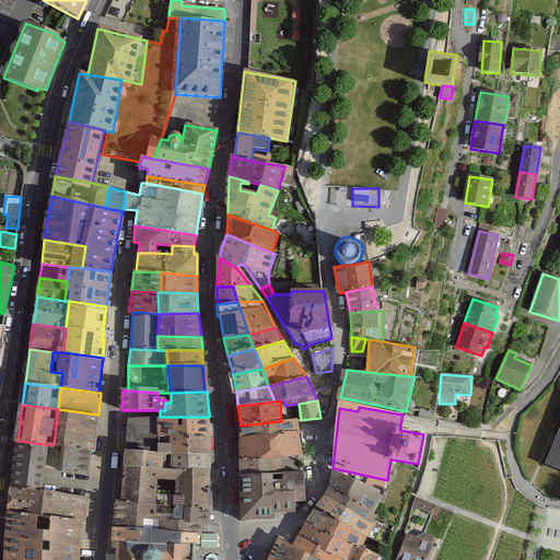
[(98,415),(58,409),(54,445),(63,446),(92,450),(96,451),(98,415)]
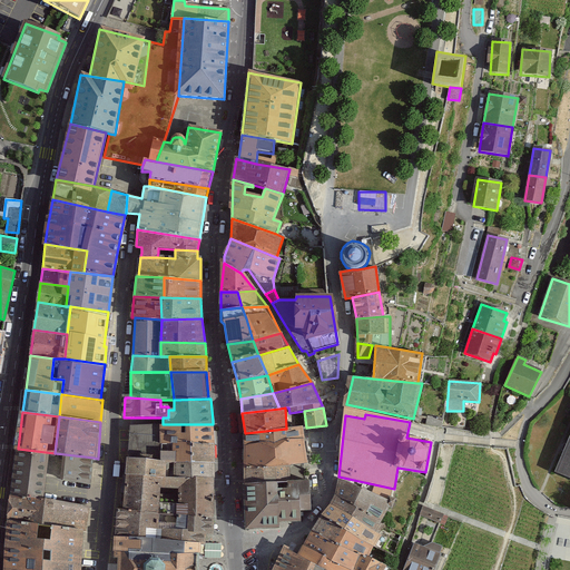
[(442,419),(428,416),(426,425),(442,426),(442,419)]
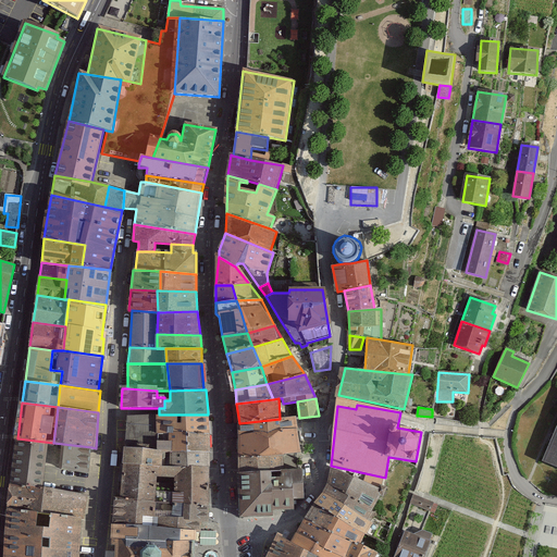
[(157,433),(156,415),(127,416),(126,447),(157,449),(157,433)]
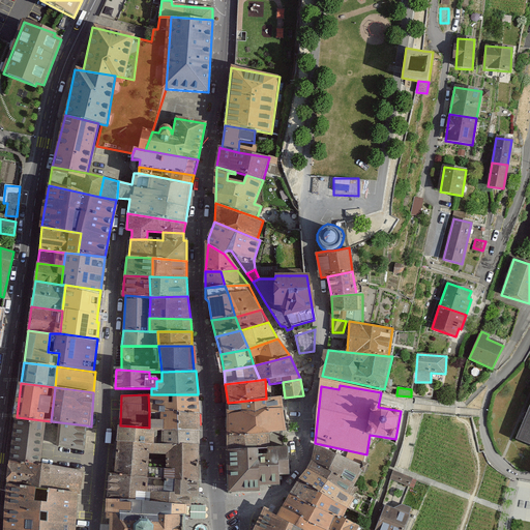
[(149,412),(200,412),(198,394),(151,394),(148,394),(149,412)]
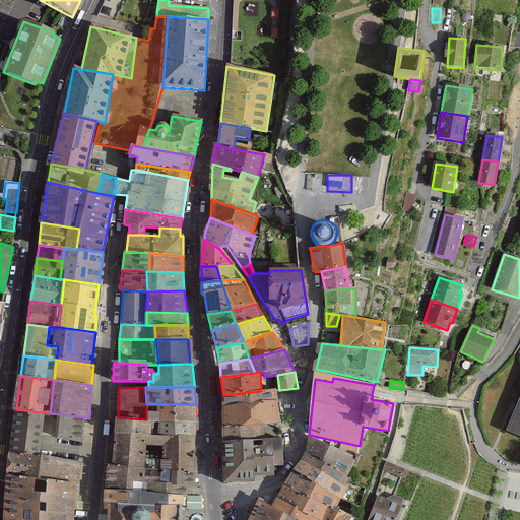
[(261,391),(223,395),(222,405),(276,401),(275,390),(261,391)]
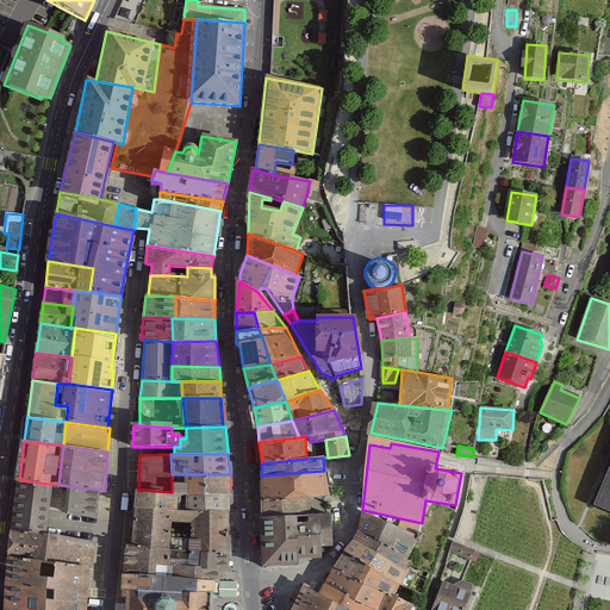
[(609,467),(595,505),(609,511),(609,467)]
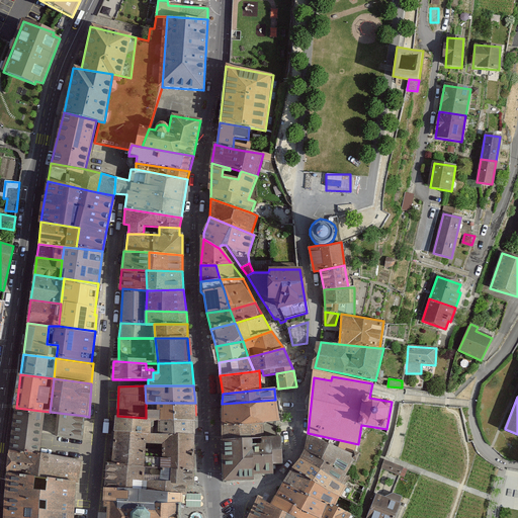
[(275,400),(222,404),(222,442),(262,438),(262,423),(278,421),(275,400)]
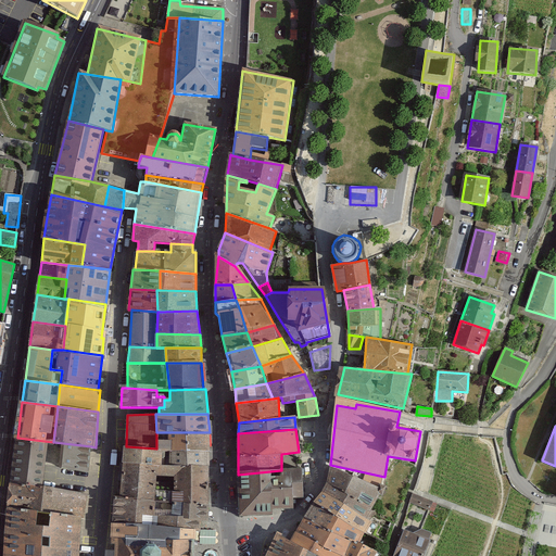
[(210,432),(156,432),(156,449),(162,450),(210,450),(210,432)]
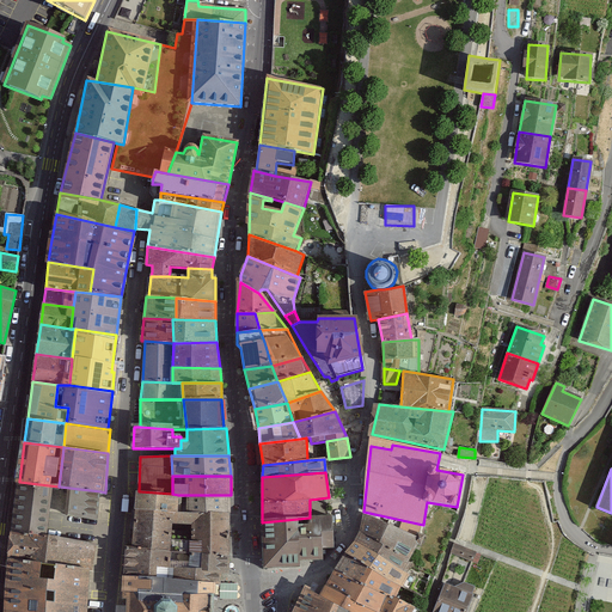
[(59,487),(19,482),(12,533),(46,537),(48,512),(66,513),(69,488),(59,487)]
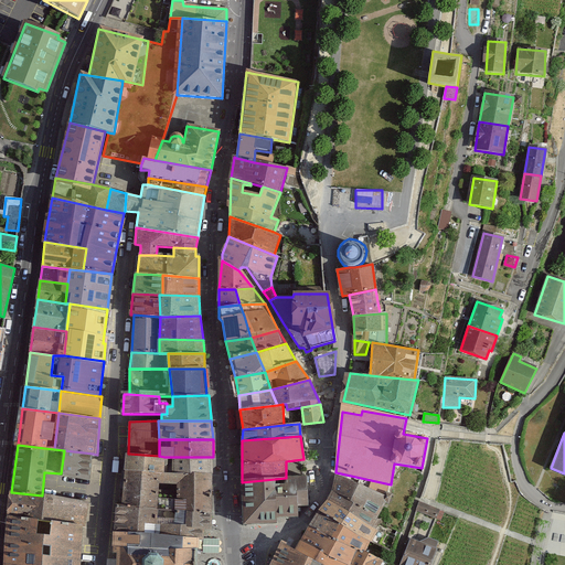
[(93,454),(64,450),(61,473),(61,476),(89,480),(93,454)]
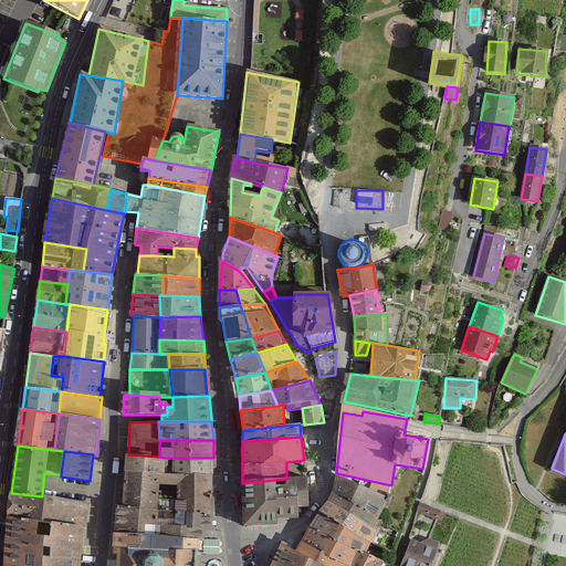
[(128,454),(127,471),(158,473),(165,473),(165,458),(159,457),(128,454)]
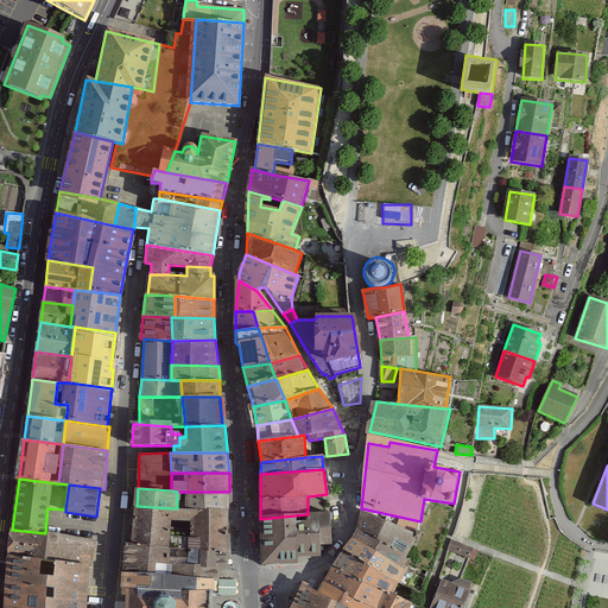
[(229,492),(177,492),(177,508),(192,510),(229,511),(229,492)]
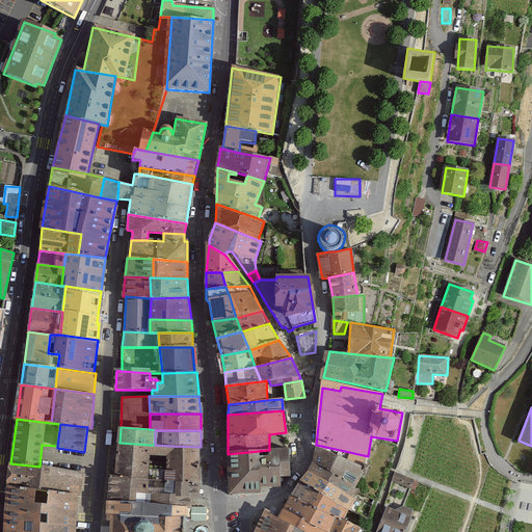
[(148,468),(149,445),(120,443),(115,477),(148,478),(148,468)]
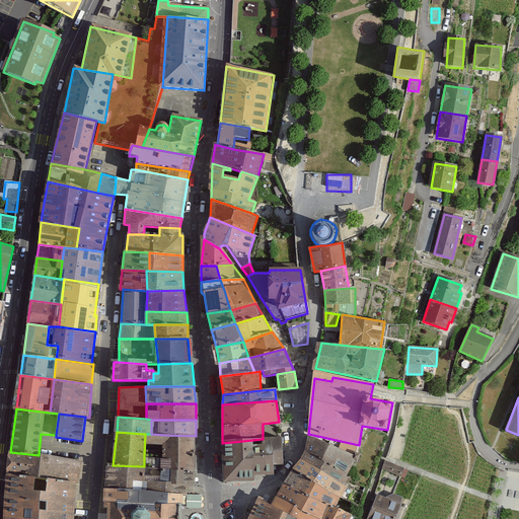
[(196,436),(164,435),(163,456),(163,467),(195,469),(196,436)]
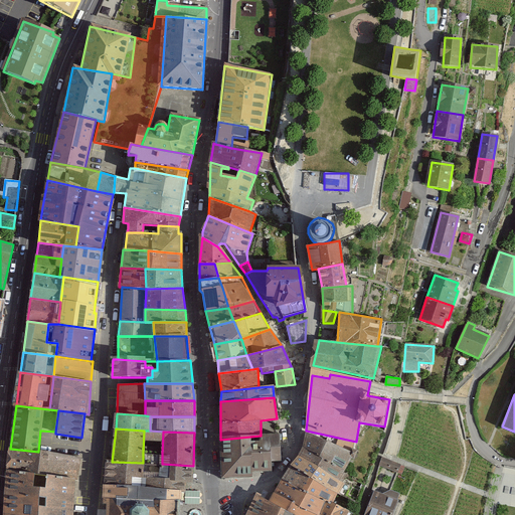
[(354,460),(357,451),(352,449),(351,452),(305,434),(303,445),(299,455),(338,482),(350,458),(354,460)]
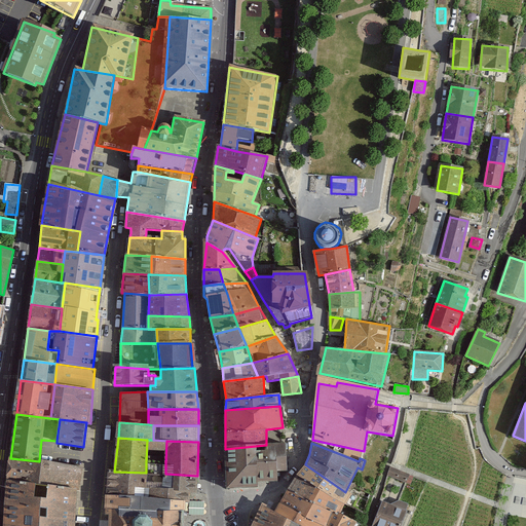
[(266,445),(225,449),(227,488),(258,487),(258,481),(277,481),(277,471),(287,471),(287,445),(266,445)]
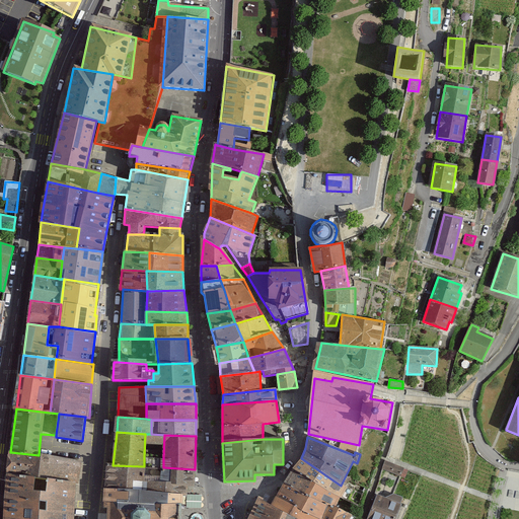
[(81,461),(39,455),(10,452),(7,474),(75,484),(79,484),(81,461)]
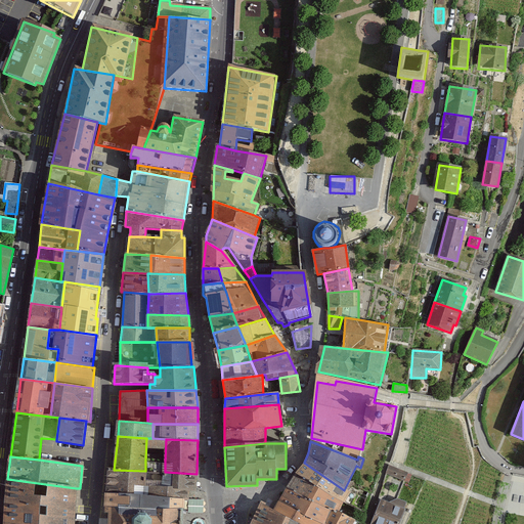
[(145,461),(145,471),(165,472),(165,461),(145,461)]
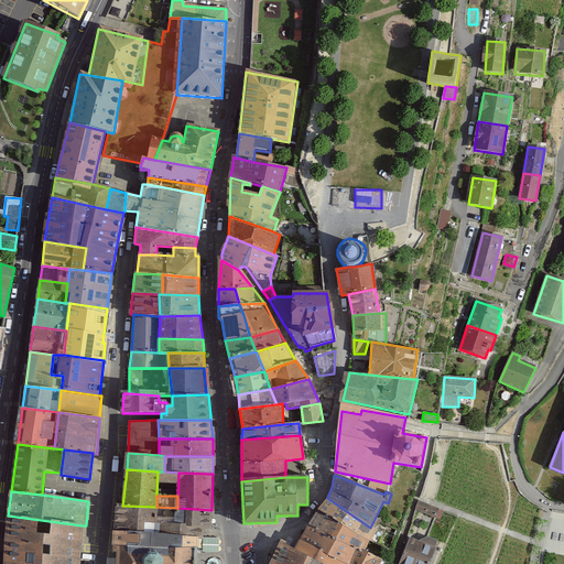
[(372,539),(376,531),(370,528),(327,498),(321,510),(372,539)]
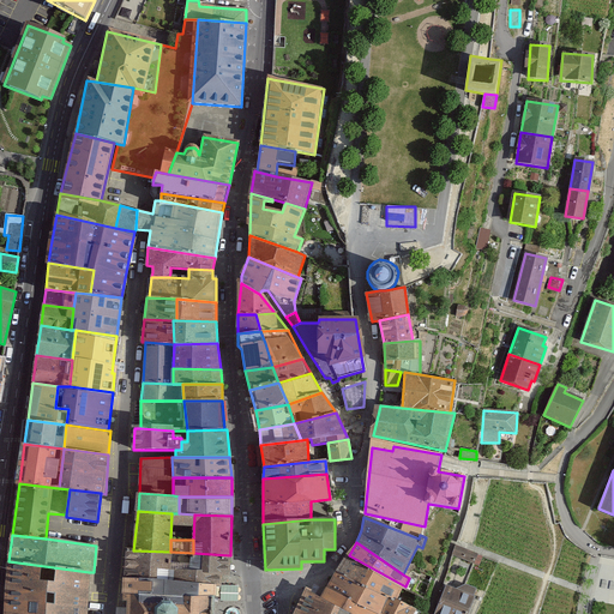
[(479,554),(456,545),(452,554),(474,564),(479,554)]
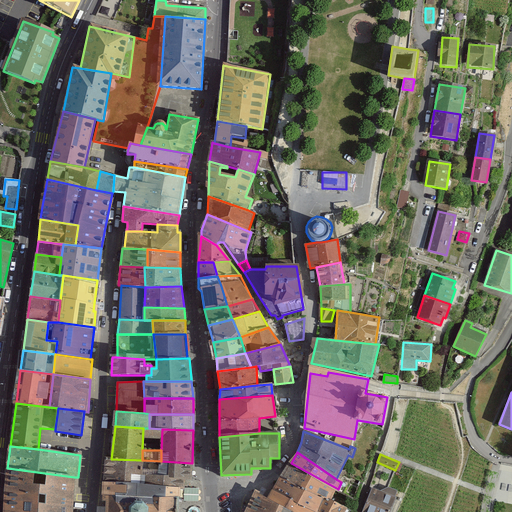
[(141,486),(142,460),(111,459),(106,459),(104,483),(141,486)]
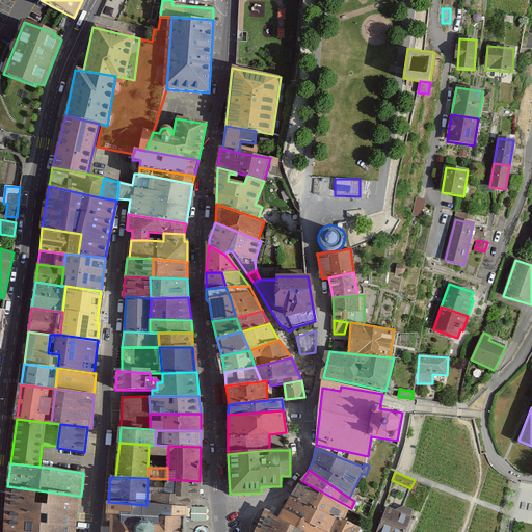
[(147,505),(187,508),(192,508),(192,500),(201,500),(200,481),(167,479),(148,478),(147,505)]
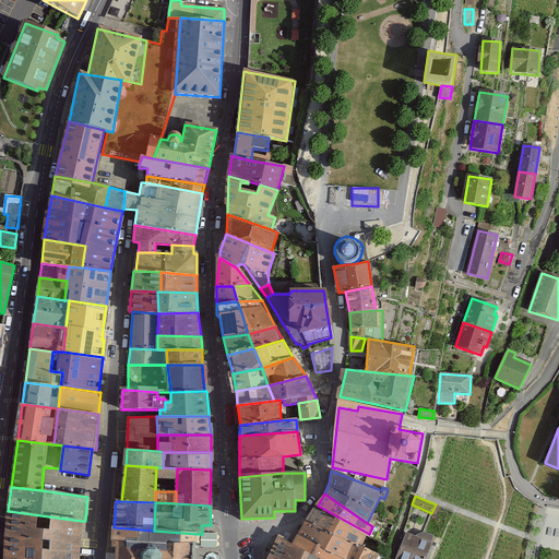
[(361,546),(369,534),(318,506),(307,520),(361,546)]
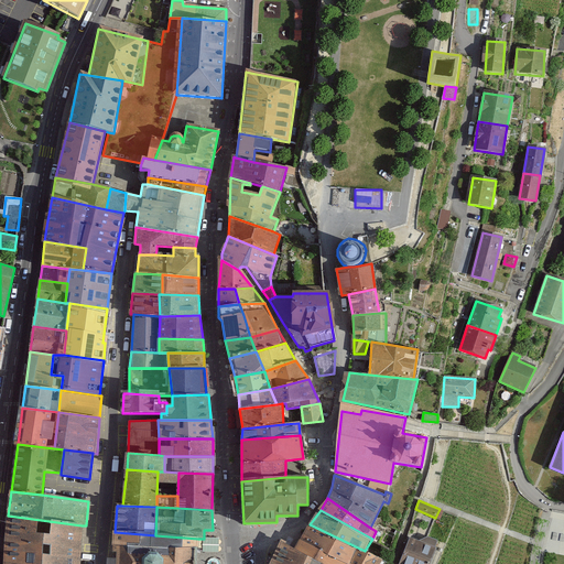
[(79,563),(82,525),(8,516),(4,563),(79,563)]
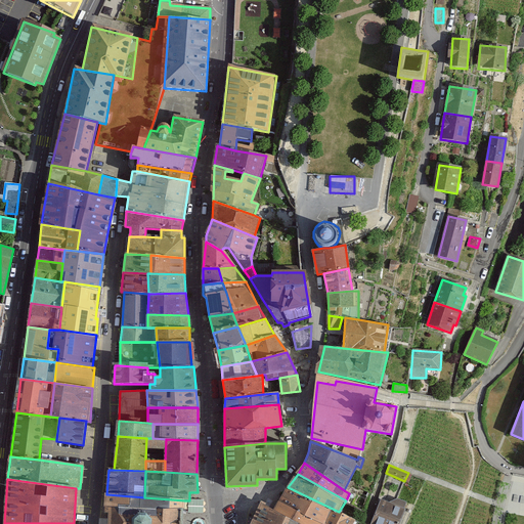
[(278,503),(318,523),(359,523),(339,512),(288,487),(278,503)]
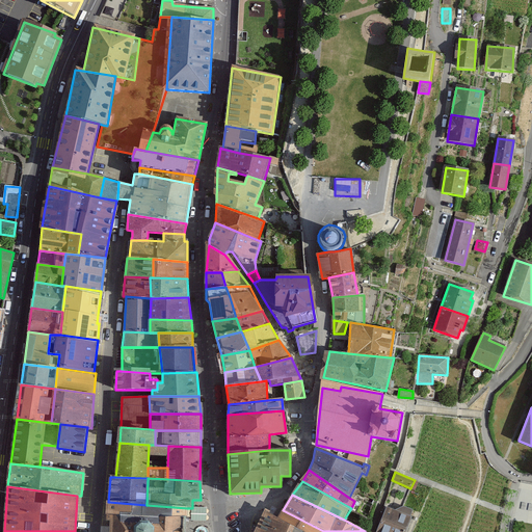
[(106,520),(109,520),(147,522),(147,505),(108,502),(106,520)]
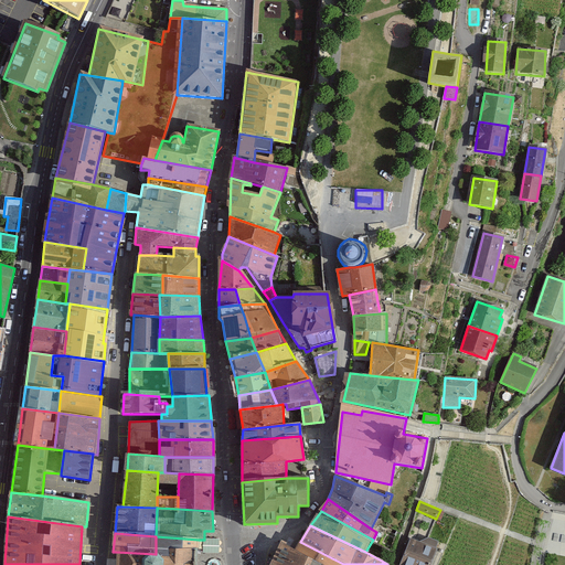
[(199,540),(156,536),(156,554),(196,556),(199,540)]
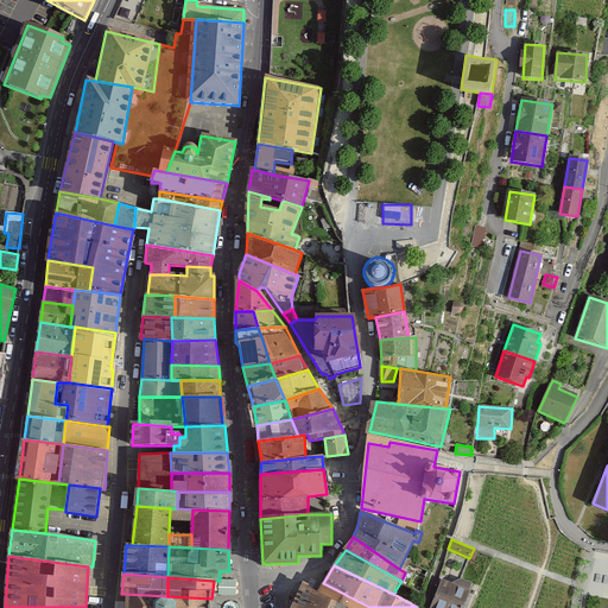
[(461,577),(457,586),(442,580),(430,607),(429,607),(428,607),(426,607),(462,607),(470,591),(467,590),(470,582),(461,577)]
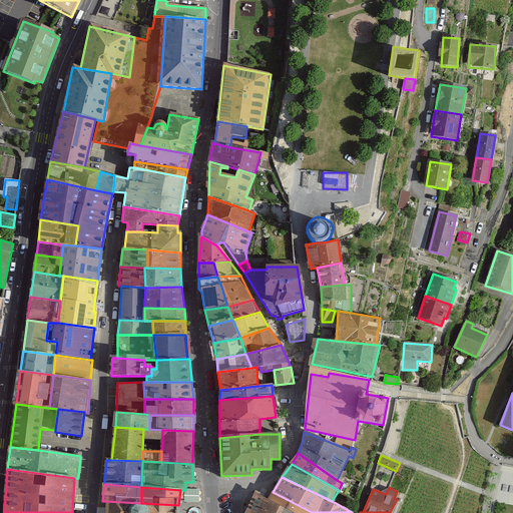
[(244,512),(296,512),(269,499),(255,492),(245,512),(244,512)]
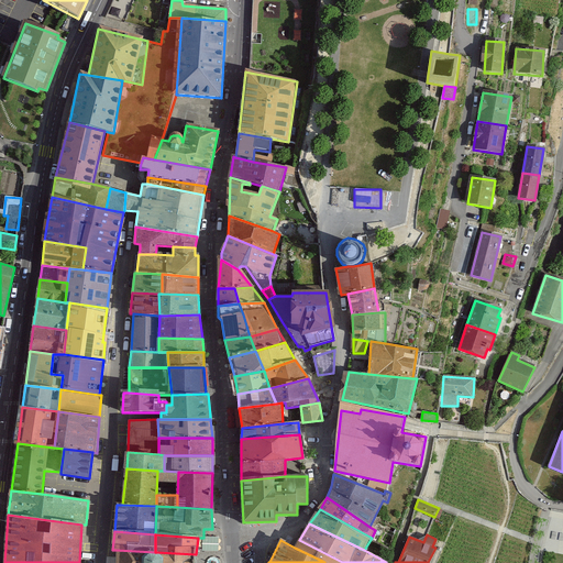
[(342,562),(299,540),(295,548),(324,562),(342,562)]
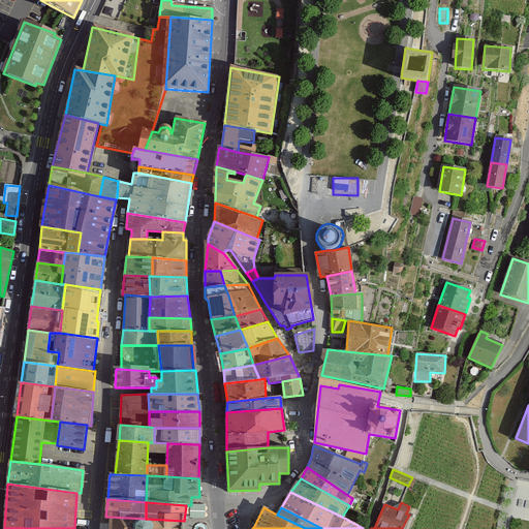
[(109,517),(107,528),(183,528),(184,521),(146,519),(109,517)]
